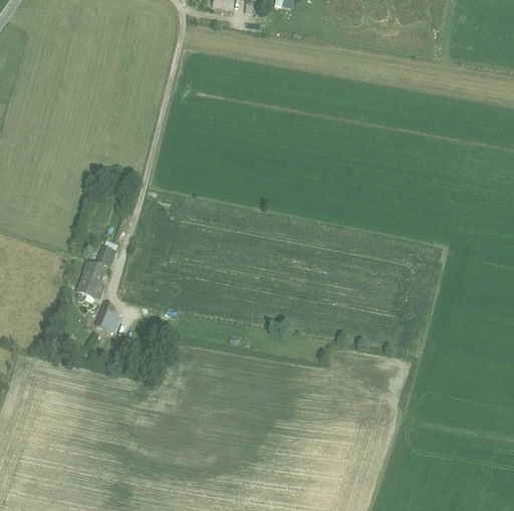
[(213,0),(213,5),(232,8),(233,0),(213,0)]
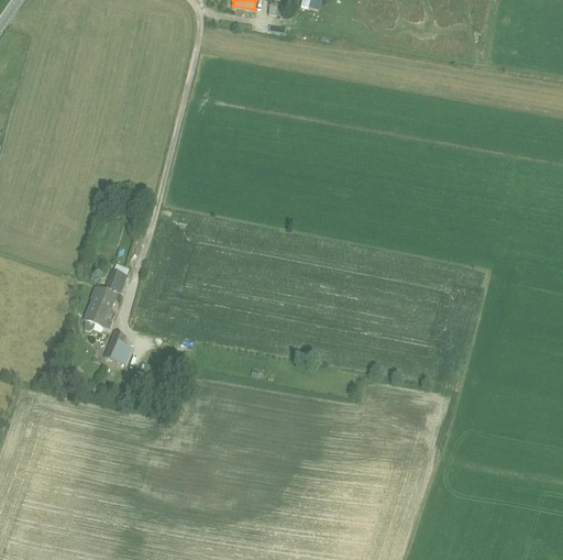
[(267,0),(267,1),(269,1),(268,13),(282,15),(284,0),(267,0)]
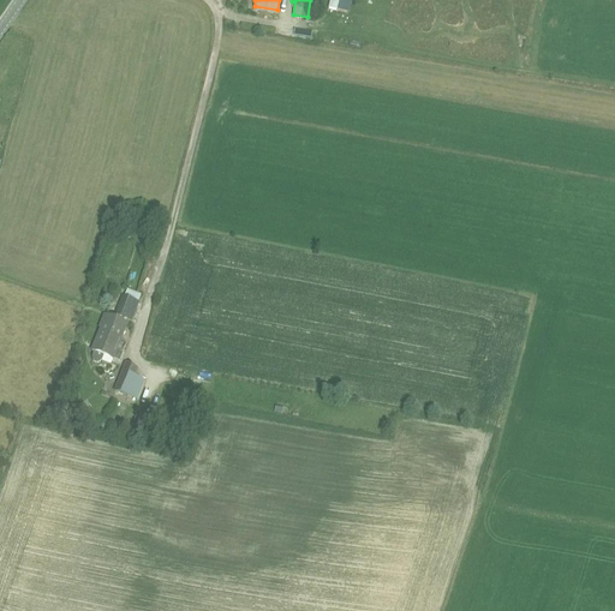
[(332,11),(333,0),(321,0),(320,11),(332,11)]
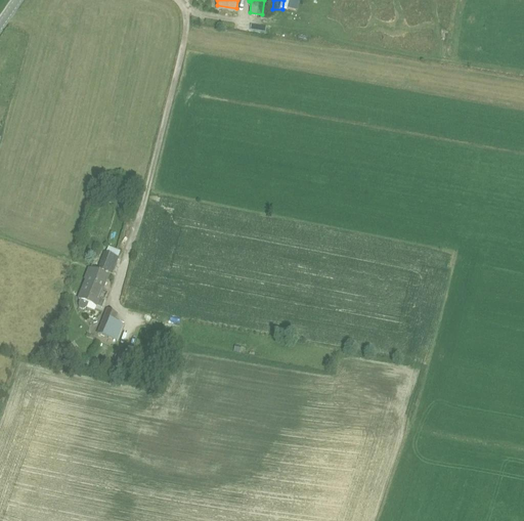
[(113,239),(115,228),(108,227),(105,237),(113,239)]
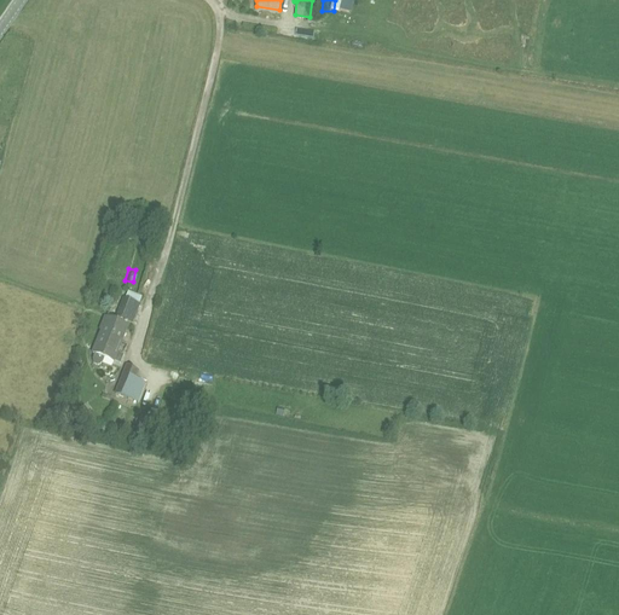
[(132,320),(139,301),(122,294),(115,313),(132,320)]
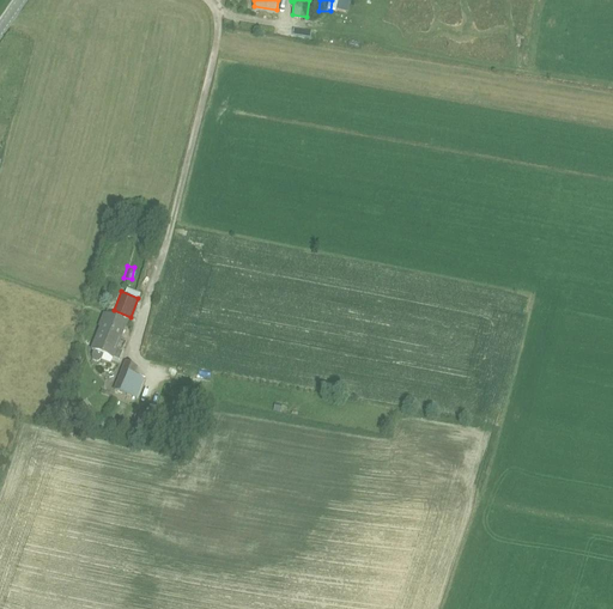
[(119,338),(126,320),(103,311),(98,323),(99,324),(98,329),(119,338)]
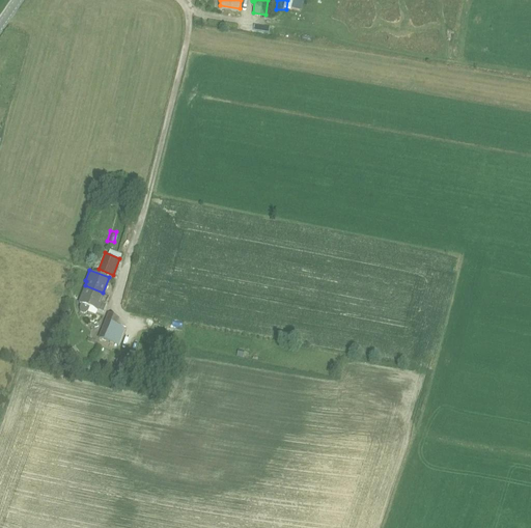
[(81,301),(79,305),(79,307),(80,309),(81,310),(83,311),(84,311),(86,310),(87,308),(89,304),(103,310),(106,302),(101,300),(103,293),(85,285),(79,301),(81,301)]
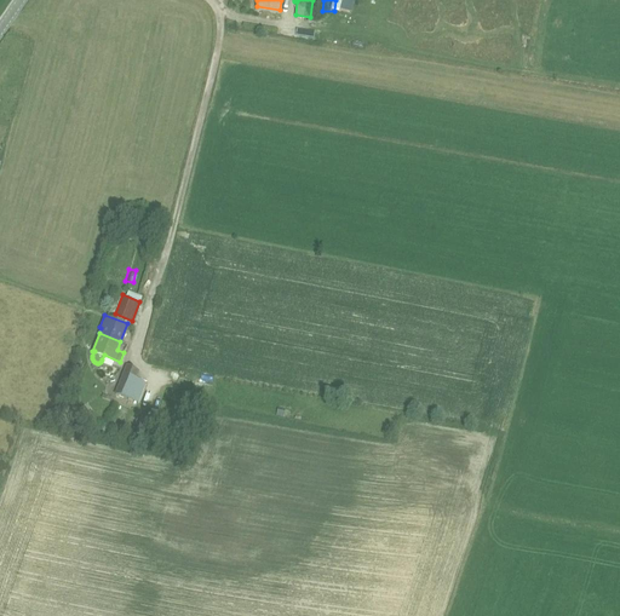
[(125,363),(114,391),(127,397),(137,401),(144,380),(136,376),(138,368),(125,363)]
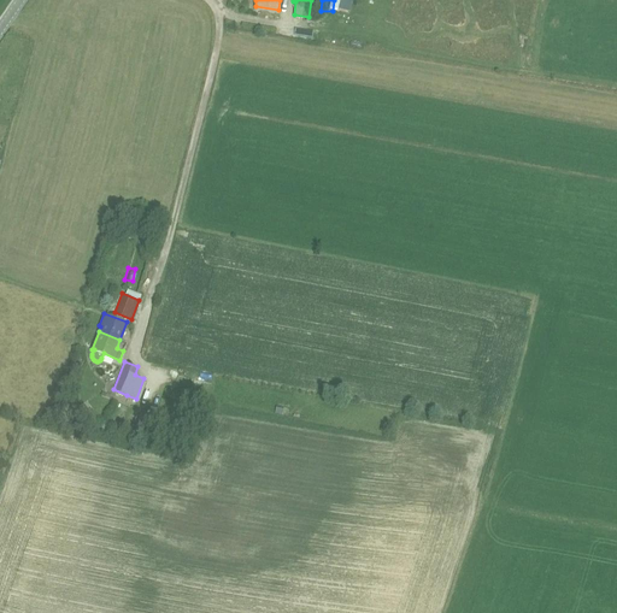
[(140,408),(135,420),(145,424),(150,412),(140,408)]
